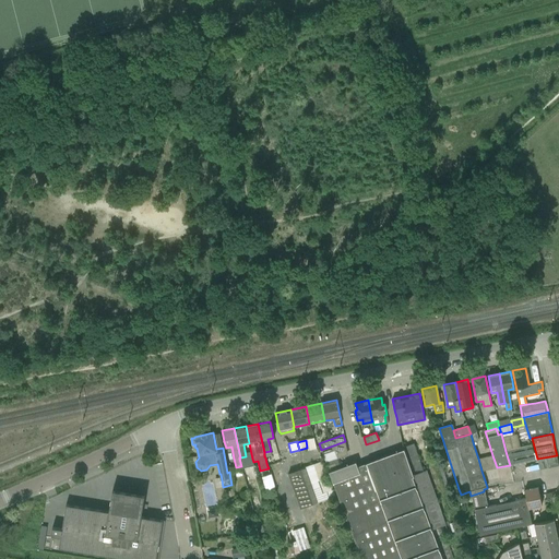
[(340,468),(329,472),(360,558),(440,558),(412,475),(413,475),(424,471),(414,443),(403,448),(404,449),(357,466),(355,462),(340,468)]
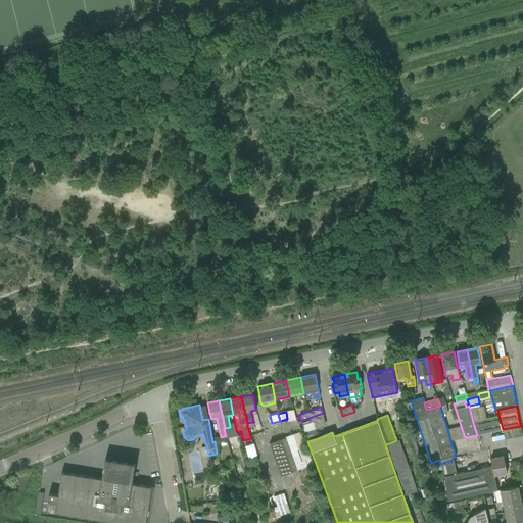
[(496,416),(484,419),(488,432),(501,430),(496,416)]
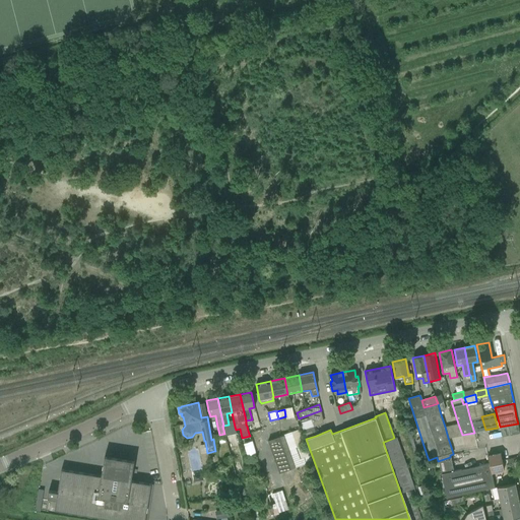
[(471,418),(470,419),(474,433),(485,430),(481,416),(471,418)]
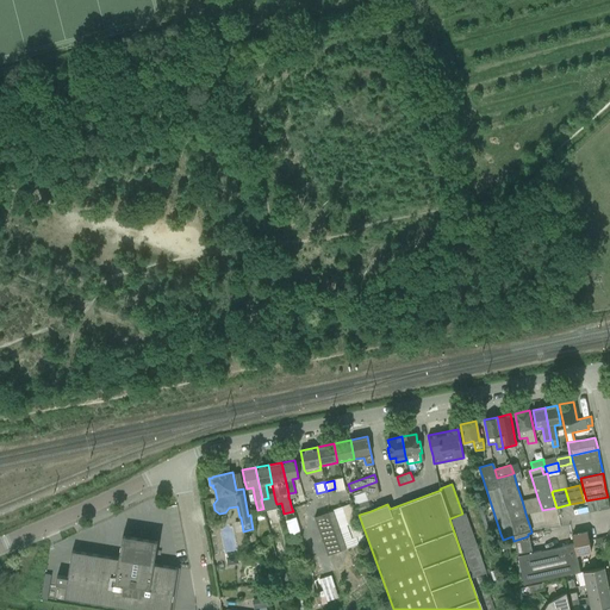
[(363,490),(352,495),(359,515),(371,511),(363,490)]
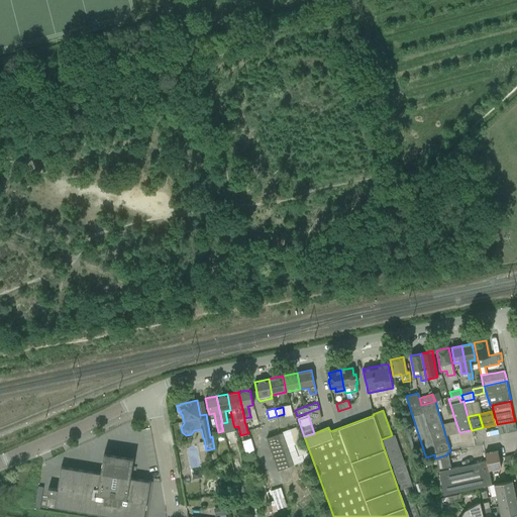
[(459,432),(455,421),(442,424),(445,435),(459,432)]
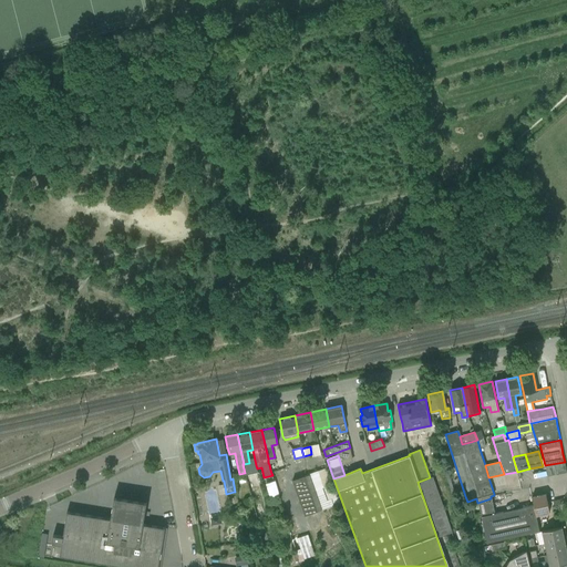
[(566,472),(565,462),(545,465),(548,476),(566,472)]
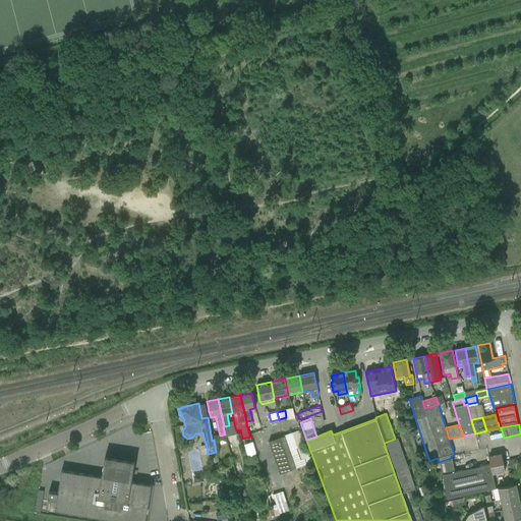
[(300,430),(280,438),(287,456),(291,470),(312,463),(300,430)]
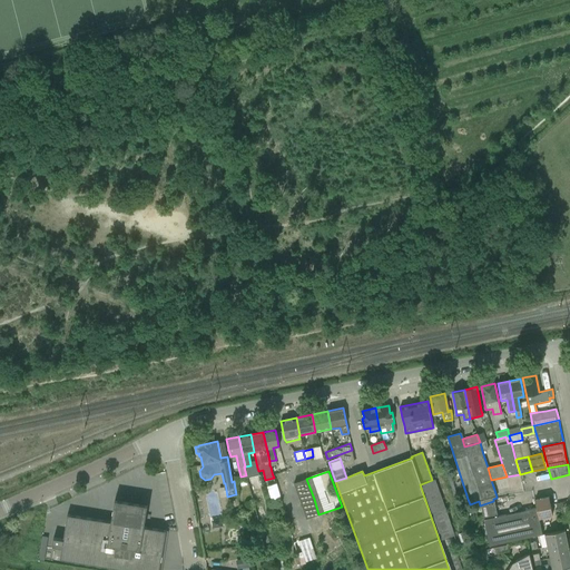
[(294,483),(306,519),(318,514),(314,499),(306,479),(294,483)]
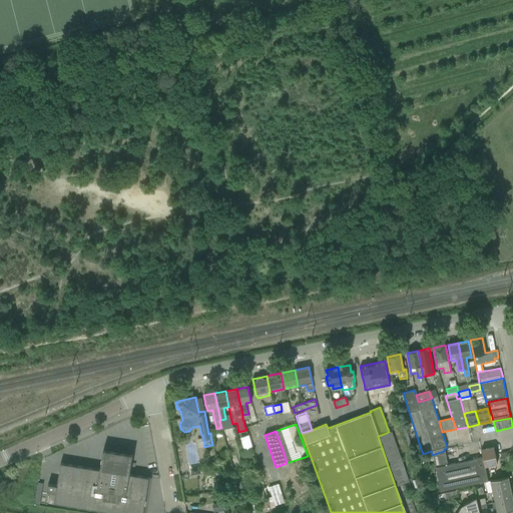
[(252,448),(248,436),(239,438),(243,451),(252,448)]
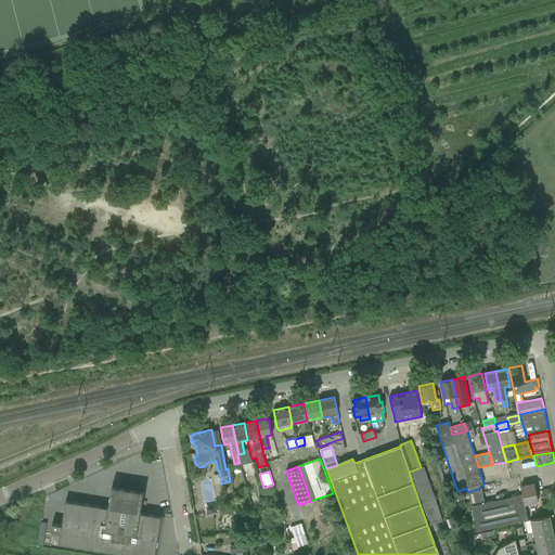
[(480,488),(467,492),(476,531),(477,531),(515,523),(528,520),(525,504),(538,502),(534,486),(534,483),(524,486),(520,487),(523,494),(485,503),(483,503),(480,488)]
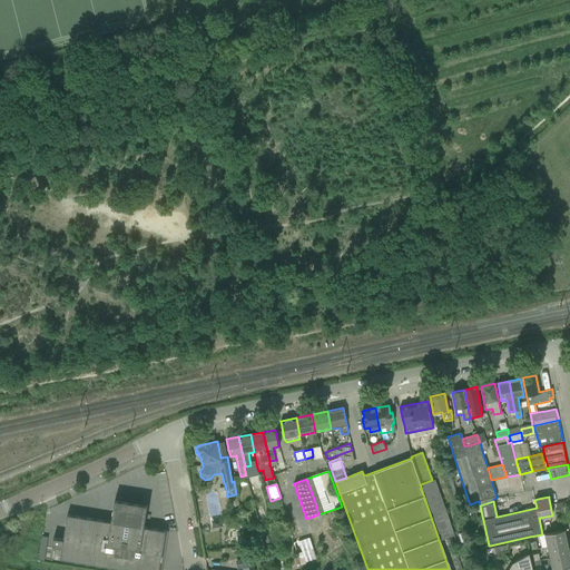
[(129,569),(159,569),(166,531),(144,527),(147,505),(115,500),(110,522),(67,514),(62,540),(53,538),(52,543),(62,544),(60,559),(129,569)]
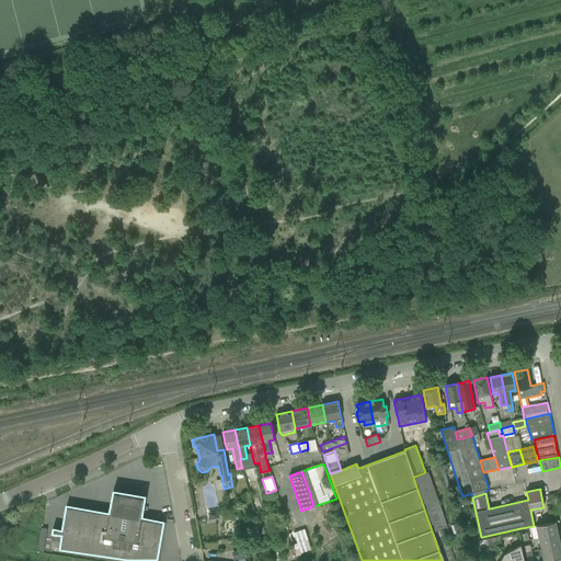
[(217,512),(208,514),(209,521),(219,519),(217,512)]
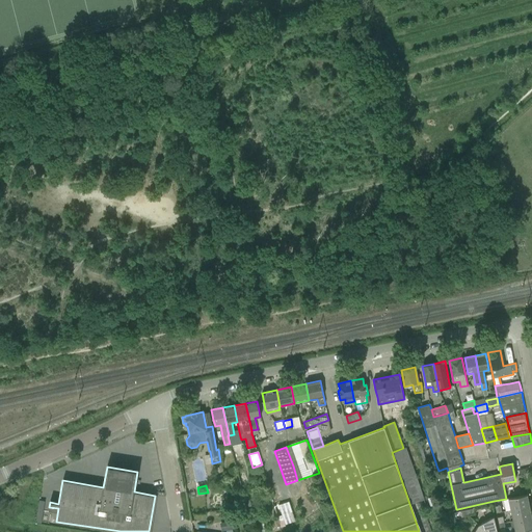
[(508,499),(510,510),(530,506),(528,495),(508,499)]
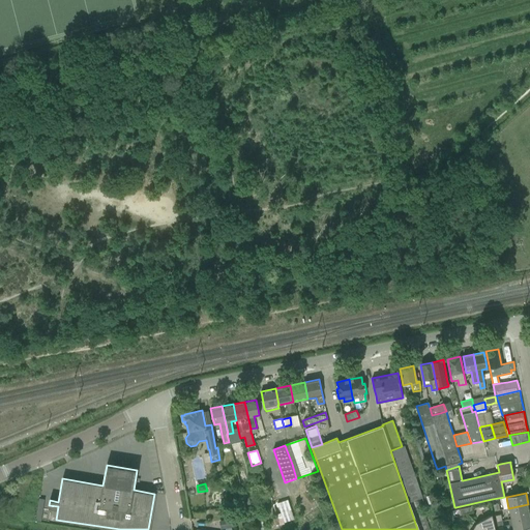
[(247,495),(243,496),(247,505),(252,503),(247,495)]
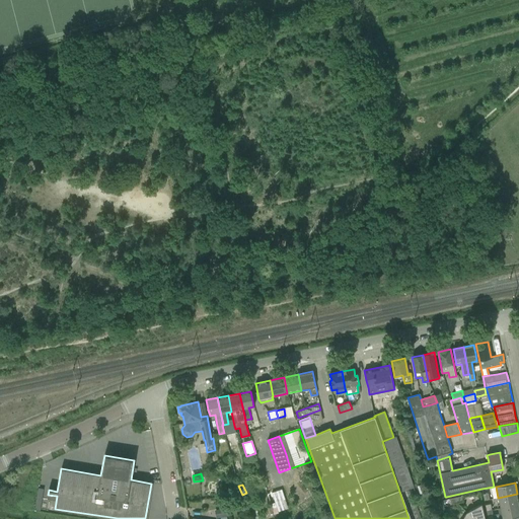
[(281,491),(272,494),(279,513),(288,510),(281,491)]
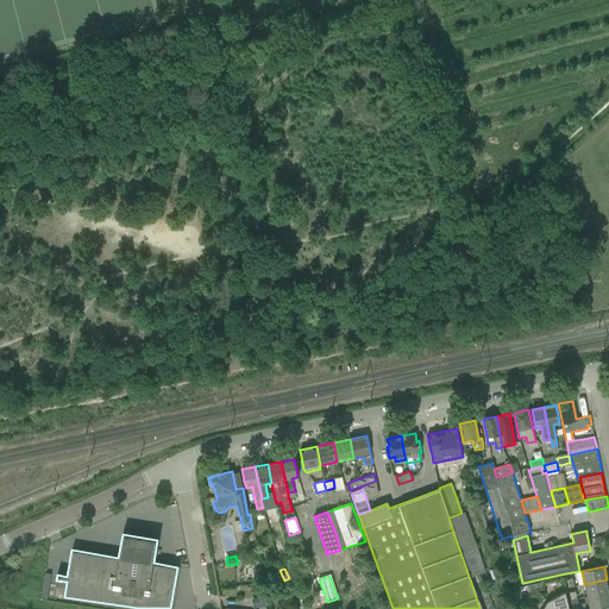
[(584,584),(588,596),(608,591),(608,590),(607,579),(584,584)]
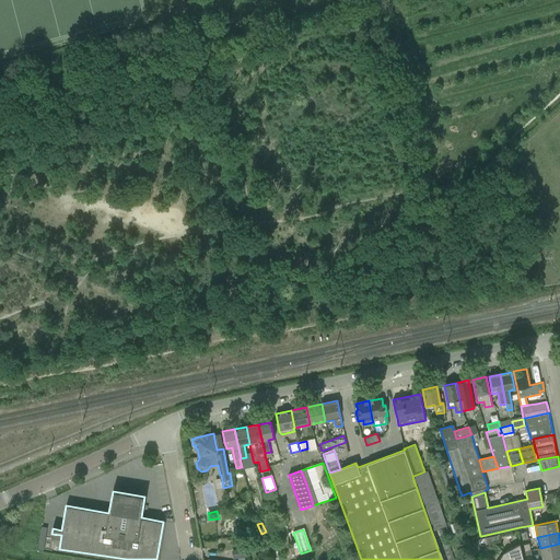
[(331,534),(318,546),(328,556),(341,545),(331,534)]
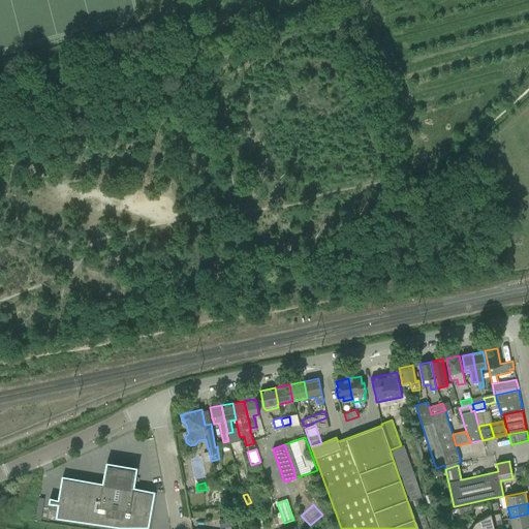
[(491,514),(475,522),(481,528),(494,528),(491,514)]
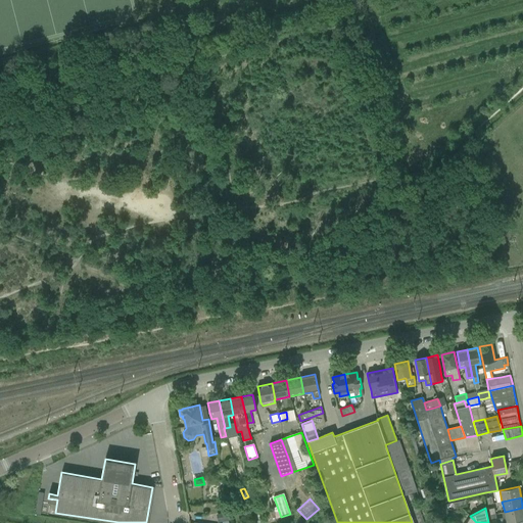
[(522,508),(505,512),(507,522),(506,522),(507,522),(522,519),(522,508)]
